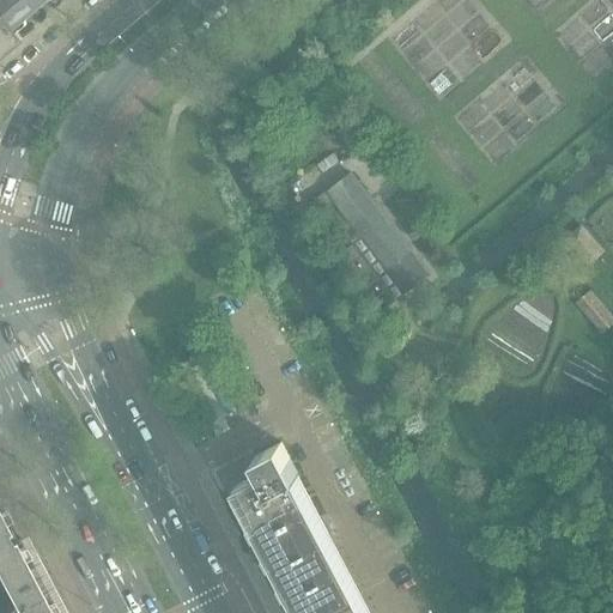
[(24,17),(43,0),(0,0),(0,12),(6,20),(17,32),(26,25),(24,17)]
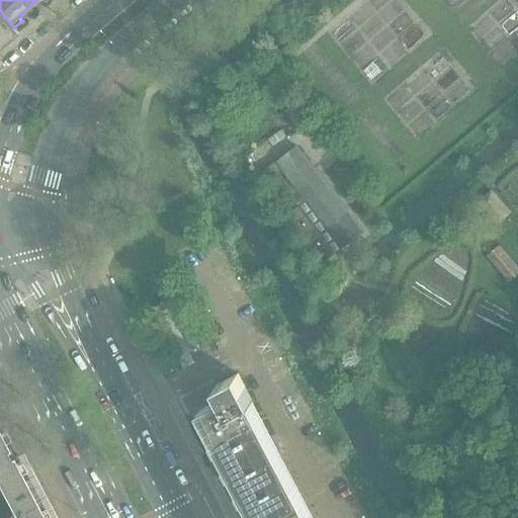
[(0,47),(18,32),(14,27),(5,17),(0,10),(0,47)]
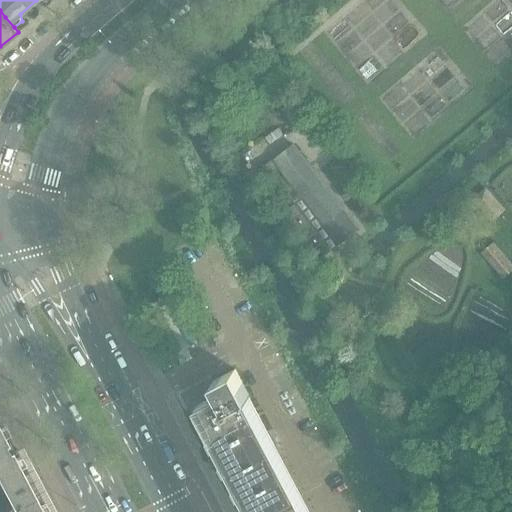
[(293,144),(265,165),(287,194),(294,203),(283,212),(319,260),(338,246),(358,230),(344,211),(293,144)]
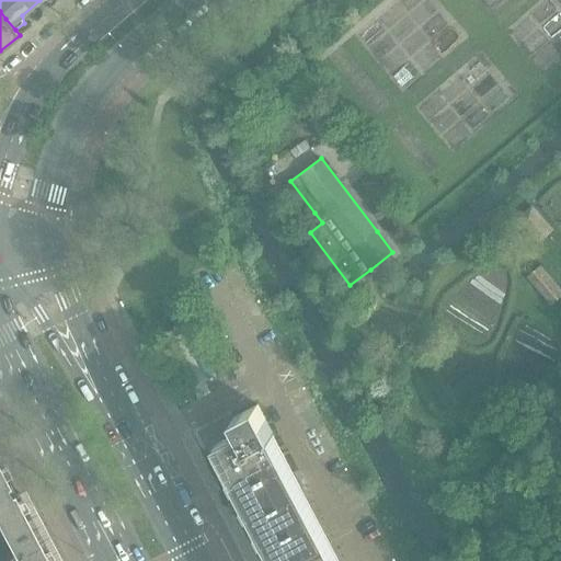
[(553,230),(531,205),(516,219),(537,243),(540,242),(552,232),(553,230)]
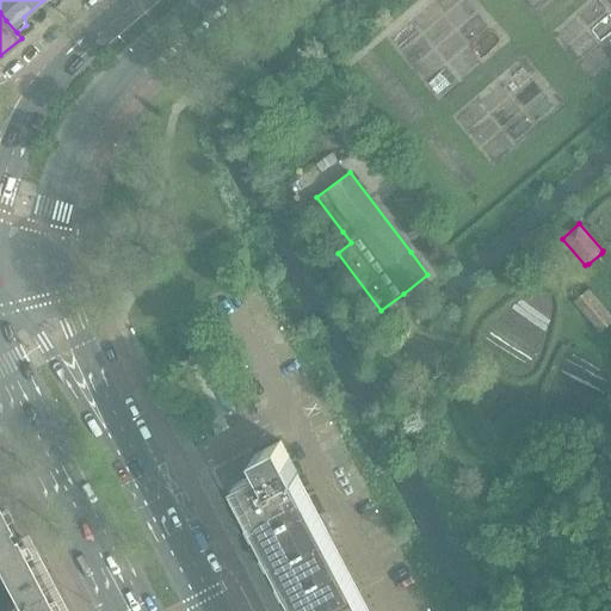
[(610,322),(610,315),(588,289),(573,302),(599,333),(610,322)]
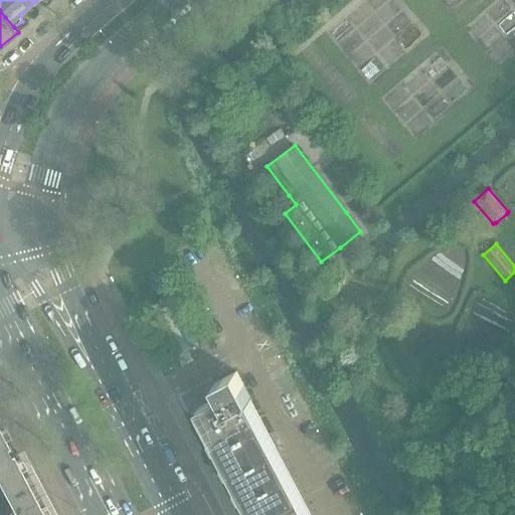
[(310,514),(300,496),(250,401),(249,399),(250,399),(236,371),(213,383),(219,395),(198,406),(206,422),(207,422),(255,514),(310,514)]
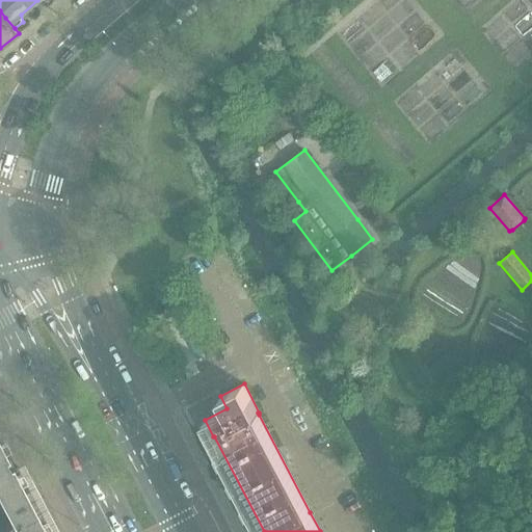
[(36,514),(26,494),(26,493),(14,470),(10,471),(9,470),(8,470),(6,466),(0,469),(0,505),(11,528),(37,515),(37,514),(36,514)]
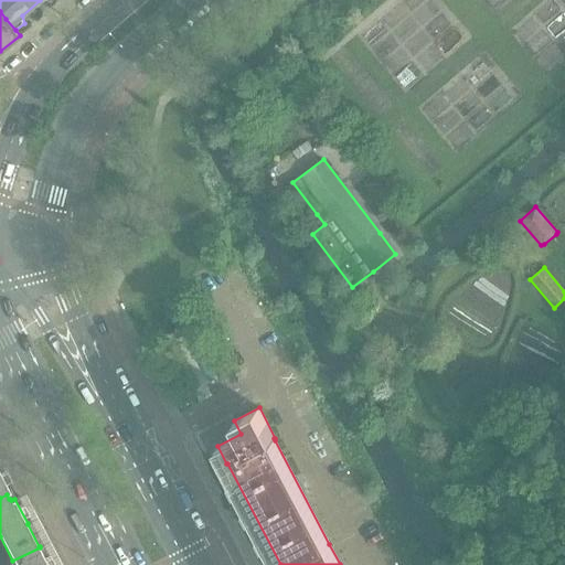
[(49,564),(40,547),(12,561),(7,564),(49,564)]
